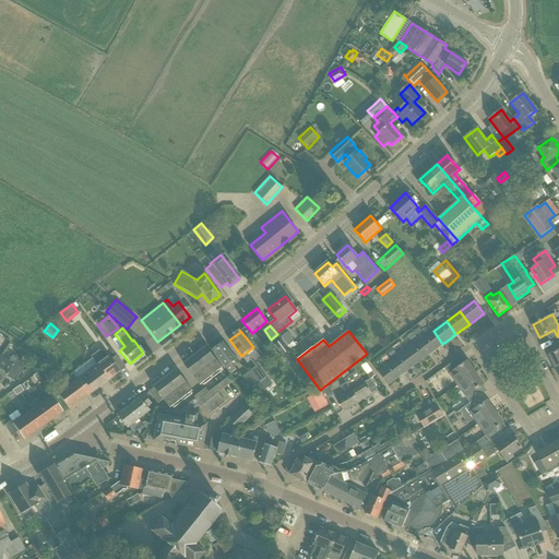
[(419,342),(429,354),(432,351),(433,352),(442,344),(433,331),(419,342)]
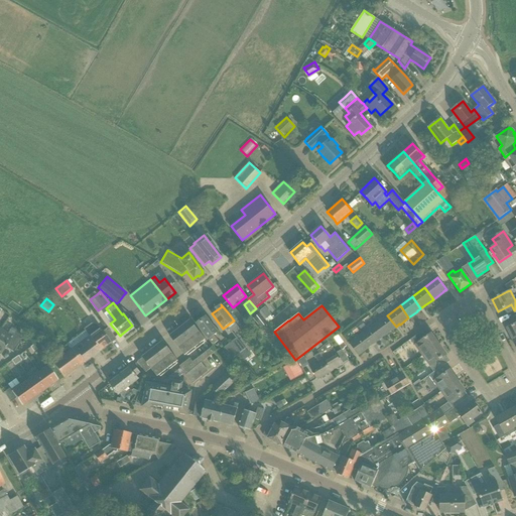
[(265,306),(260,311),(266,319),(271,315),(271,314),(265,306)]
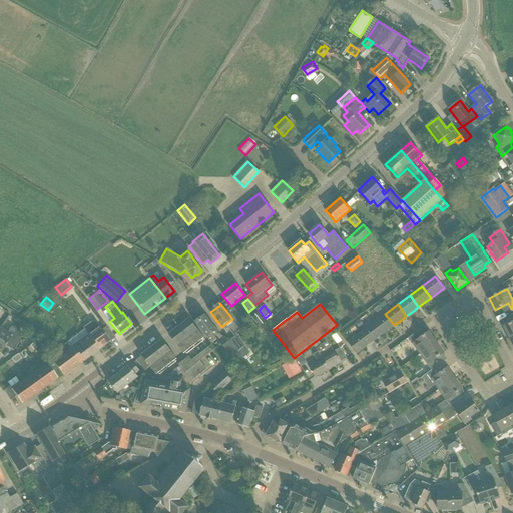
[(235,310),(229,315),(232,319),(236,325),(236,326),(238,328),(245,323),(235,310)]
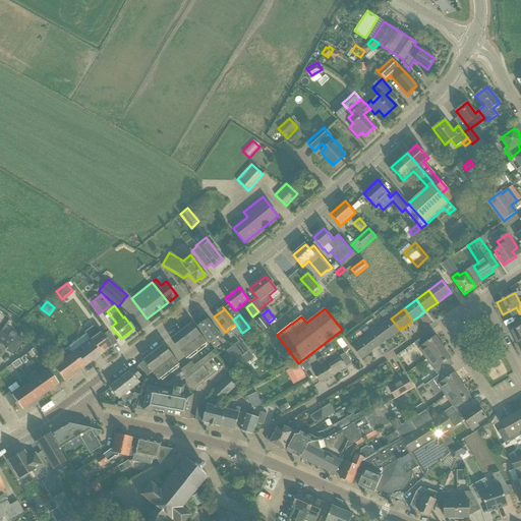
[(264,332),(271,327),(263,316),(254,322),(264,332)]
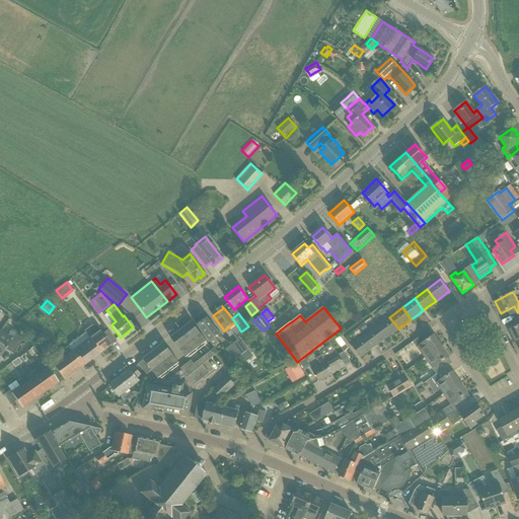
[(394,331),(398,328),(389,317),(385,320),(377,326),(386,339),(395,331),(394,331)]
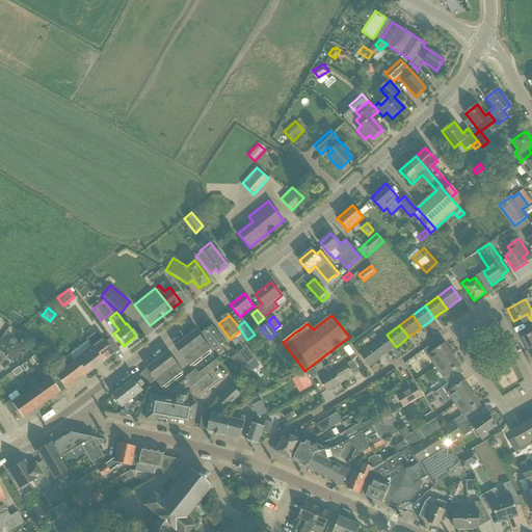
[(203,335),(209,343),(215,350),(219,355),(225,351),(221,345),(225,342),(220,336),(214,327),(204,336),(203,334),(203,335)]
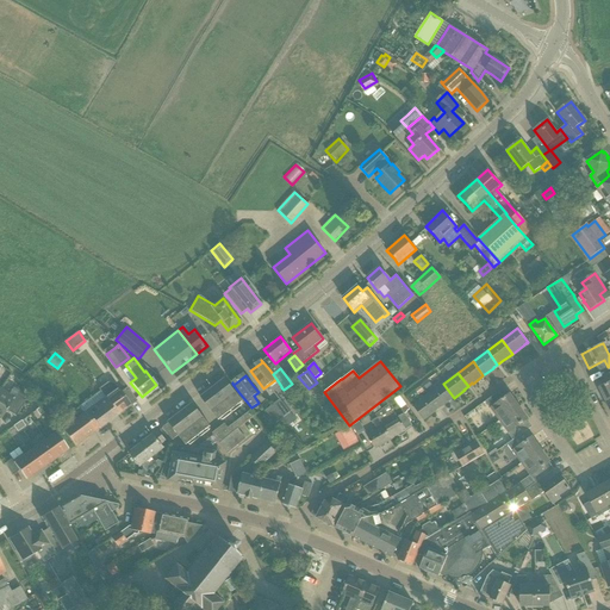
[(225,379),(200,398),(218,421),(243,402),(225,379)]
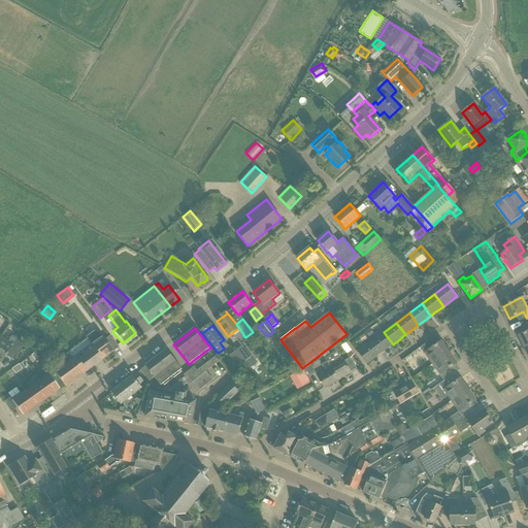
[(527,330),(519,336),(524,348),(527,345),(527,330)]
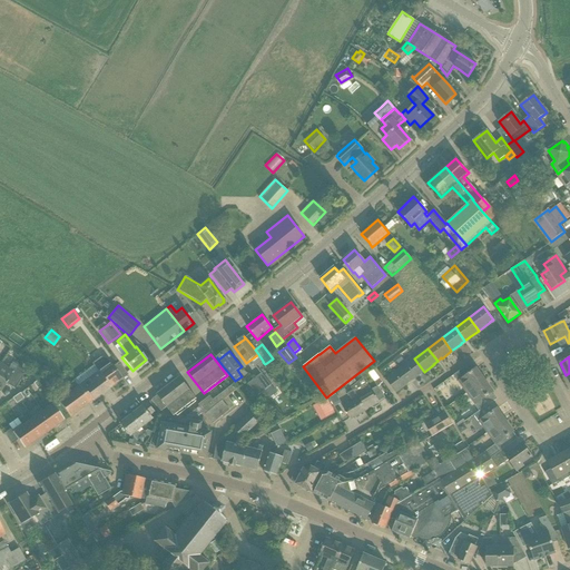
[(97,360),(91,364),(92,365),(98,371),(110,389),(123,379),(128,375),(118,362),(112,366),(110,362),(109,363),(106,357),(105,357),(102,357),(101,357),(100,357),(97,360)]
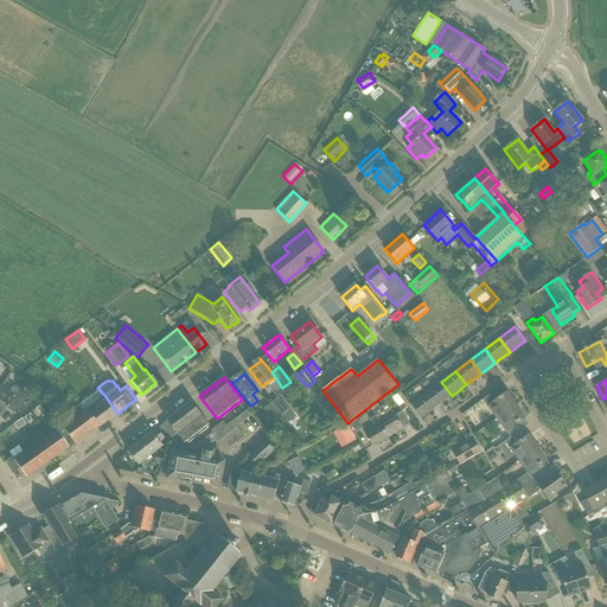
[(441,403),(452,396),(441,382),(426,393),(436,407),(441,403)]
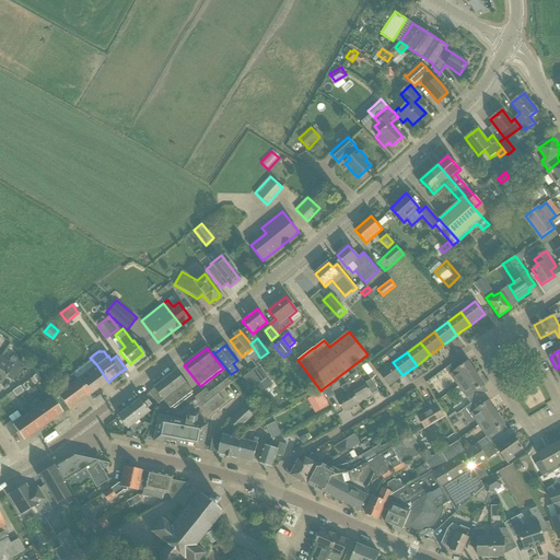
[(0,358),(0,385),(6,376),(14,382),(23,369),(20,366),(22,363),(11,356),(7,362),(0,358)]
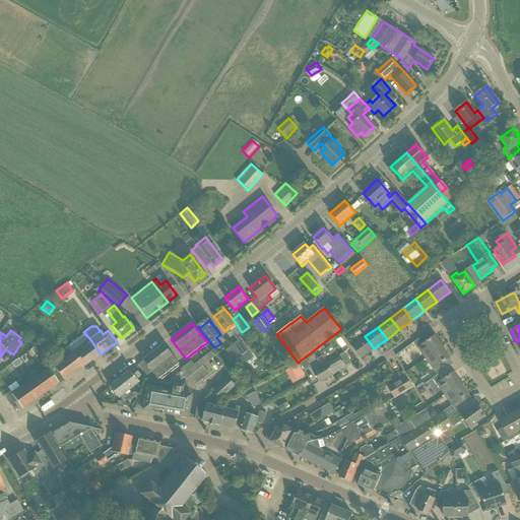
[(413,342),(419,350),(420,352),(421,351),(427,359),(442,346),(435,336),(434,336),(430,331),(413,342)]
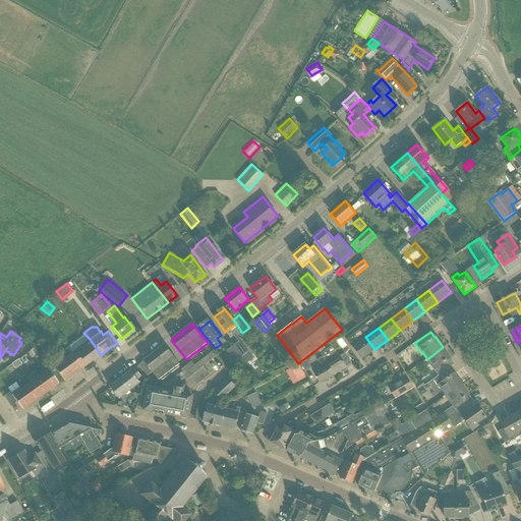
[(84,334),(67,347),(71,352),(71,353),(75,358),(78,356),(84,366),(101,355),(90,339),(84,334)]
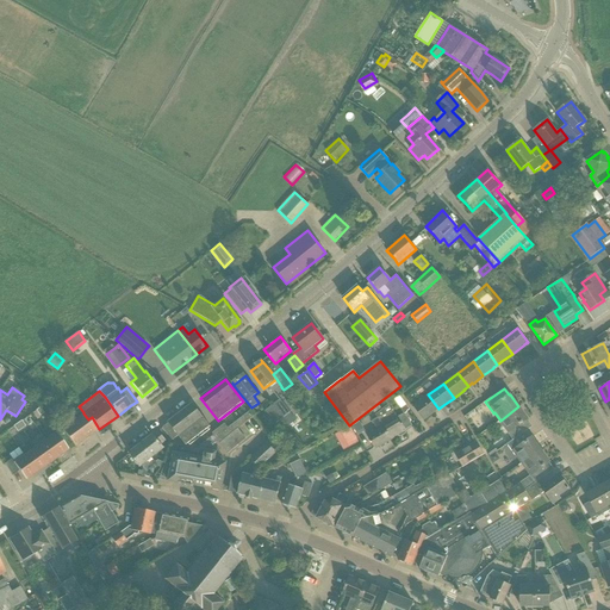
[(414,406),(417,411),(424,421),(425,419),(435,412),(435,411),(439,409),(428,394),(414,406)]
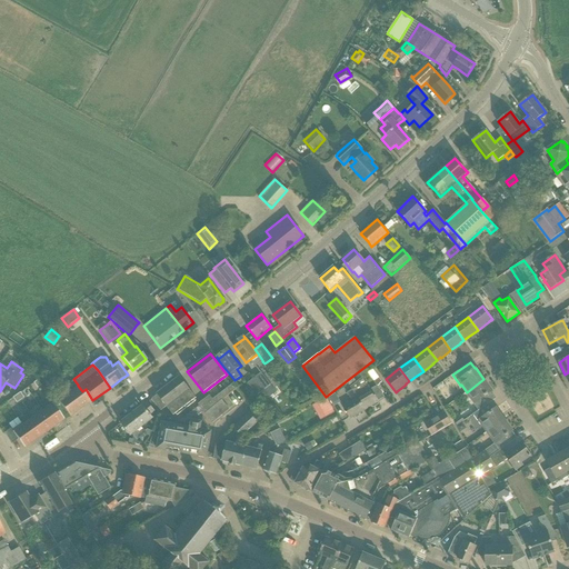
[(262,373),(256,379),(260,385),(265,391),(272,386),(262,373)]
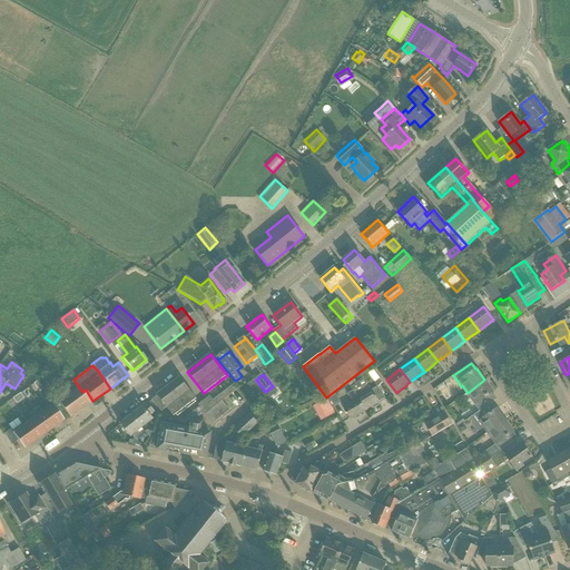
[(151,400),(160,411),(166,408),(174,416),(196,399),(187,386),(180,377),(151,400)]
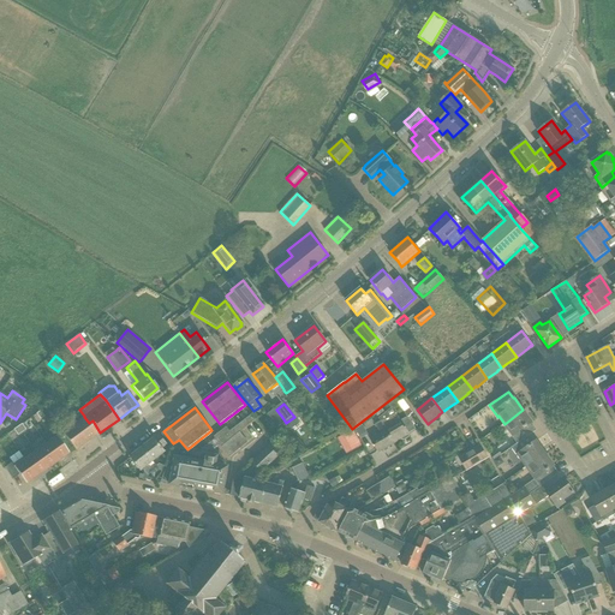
[(378,418),(381,422),(393,442),(394,443),(408,435),(408,434),(416,429),(408,417),(407,417),(400,421),(393,407),(386,412),(386,413),(378,418)]
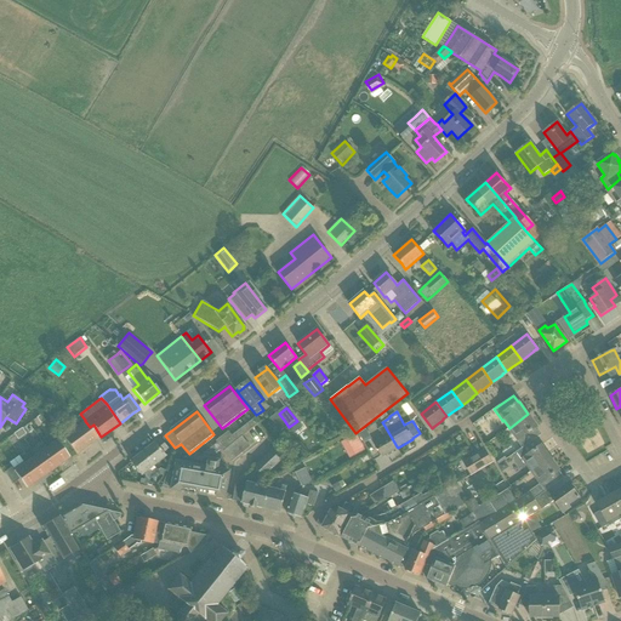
[(279,414),(271,420),(281,432),(288,426),(289,427),(284,420),(279,414)]
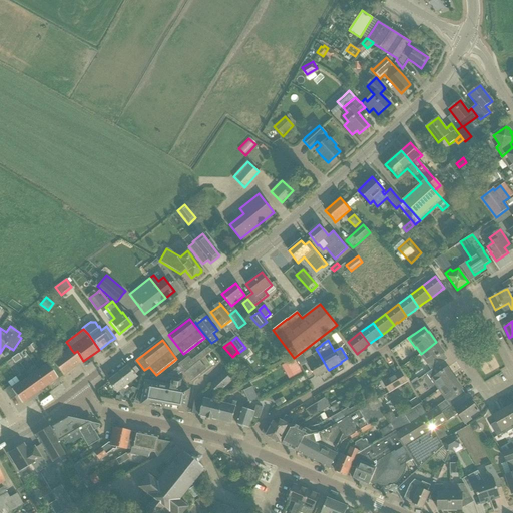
[(431,371),(446,360),(442,355),(444,353),(436,342),(421,354),(425,360),(424,361),(431,371)]
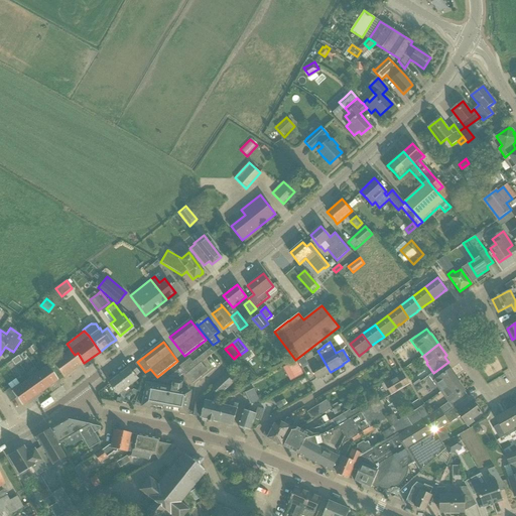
[(217,351),(213,347),(203,355),(206,359),(217,351)]
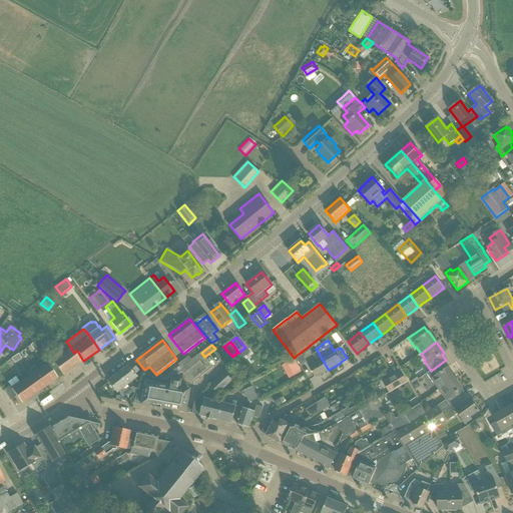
[(67,350),(52,361),(57,368),(62,375),(63,376),(83,361),(77,351),(74,353),(70,348),(67,350)]
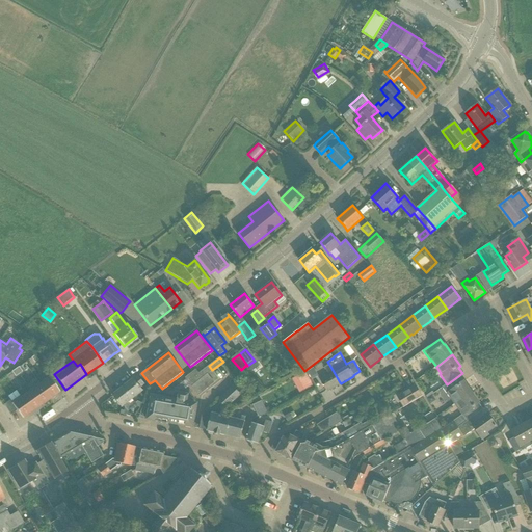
[(327,392),(341,383),(340,382),(329,365),(324,367),(328,374),(320,379),(327,392)]
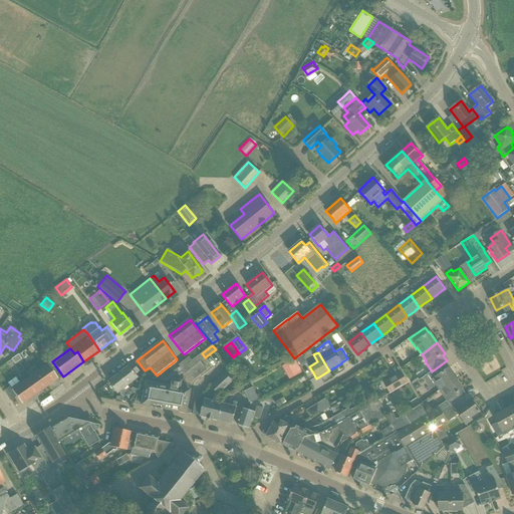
[(192,360),(196,365),(201,361),(200,361),(205,357),(202,353),(192,360)]
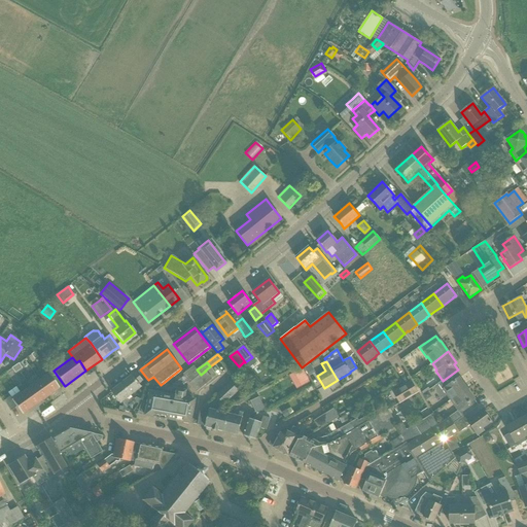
[(194,365),(188,371),(196,379),(201,375),(197,370),(194,365)]
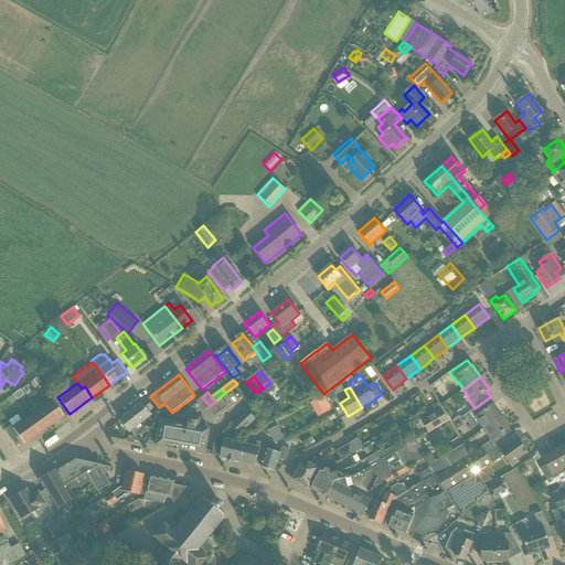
[(483,429),(501,417),(492,405),(491,406),(487,400),(491,396),(475,408),(469,413),(477,424),(479,423),(483,429)]
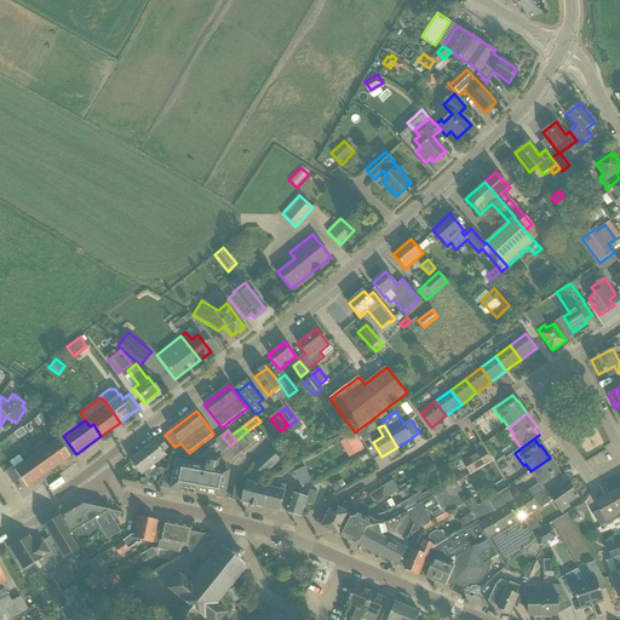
[(220,447),(223,451),(230,446),(222,436),(216,441),(217,442),(220,447)]
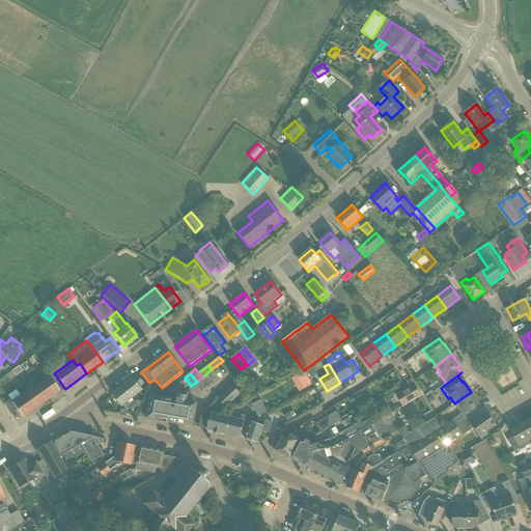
[(214,382),(207,373),(202,378),(197,382),(191,386),(198,394),(214,382)]
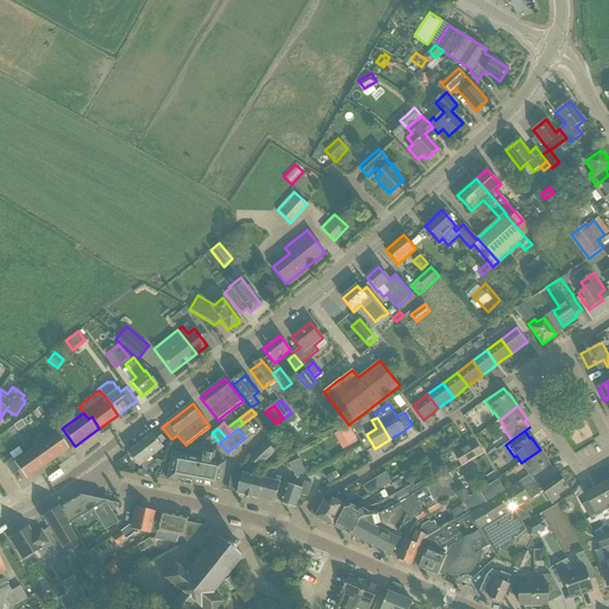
[(351,449),(358,444),(347,429),(340,434),(351,449)]
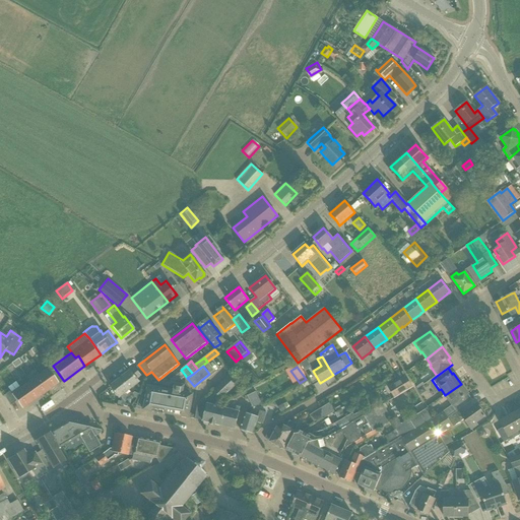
[(141,376),(135,368),(131,371),(131,370),(120,378),(130,390),(140,382),(137,379),(141,376)]
